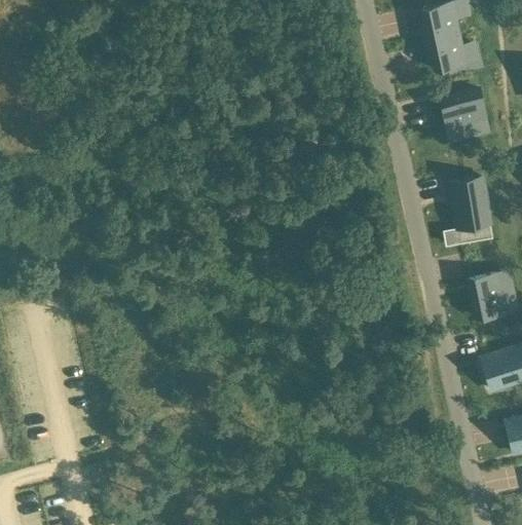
[(451,4),(425,10),(426,16),(424,16),(425,22),(427,21),(429,28),(424,29),(425,36),(431,35),(432,39),(461,33),(458,17),(453,17),(451,4)]
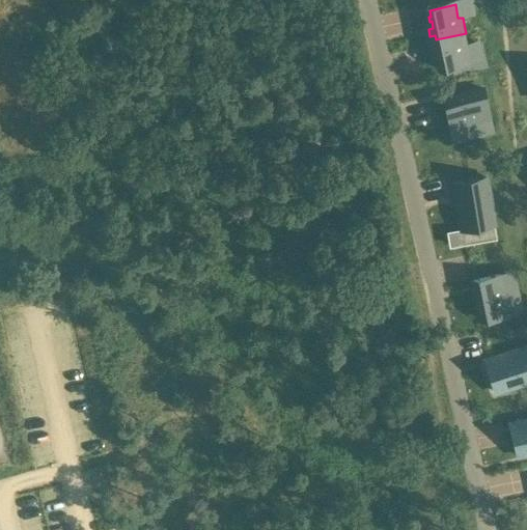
[(466,33),(436,39),(437,44),(432,45),(433,52),(438,51),(439,58),(437,58),(438,63),(440,62),(442,68),(468,63),(465,50),(469,49),(466,33)]
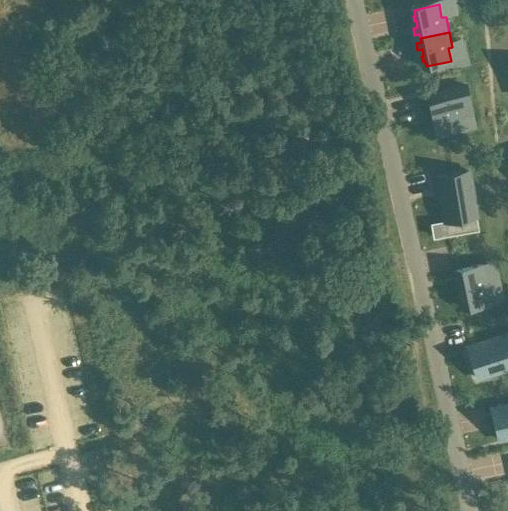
[(431,97),(427,97),(432,124),(436,124),(438,134),(452,131),(450,121),(469,117),(463,90),(438,95),(437,91),(430,92),(431,97)]
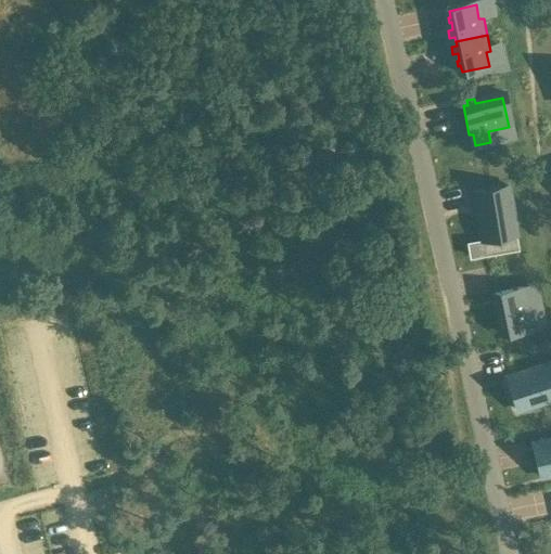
[(481,191),(477,191),(485,240),(520,234),(515,209),(521,208),(520,201),(514,201),(512,185),(486,190),(486,188),(481,188),(481,191)]
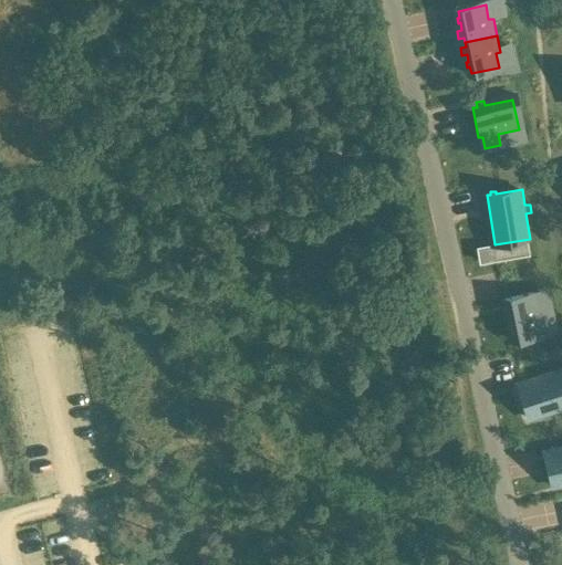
[(482,247),(486,260),(498,259),(495,244),(482,247)]
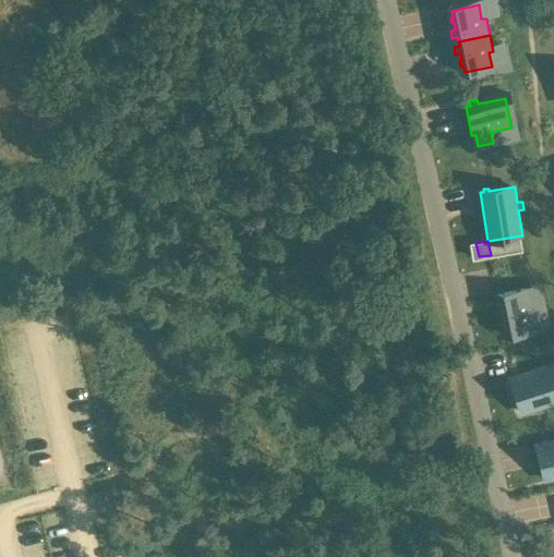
[(509,335),(539,328),(534,309),(545,306),(542,290),(531,292),(530,289),(501,295),(502,299),(496,300),(498,307),(504,307),(509,335)]
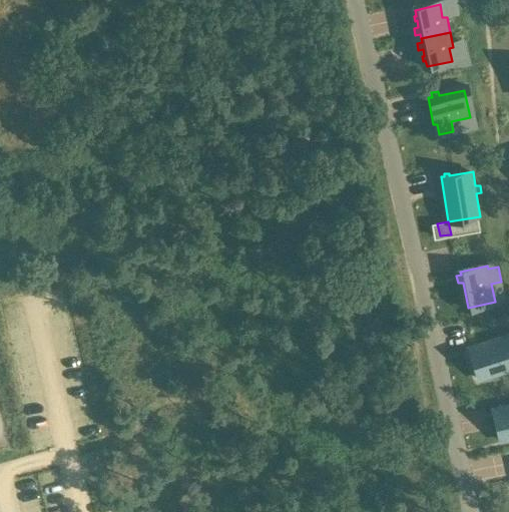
[(508,335),(473,348),(474,351),(472,352),(473,356),(475,355),(483,378),(496,374),(498,378),(505,376),(503,372),(508,370),(508,335)]
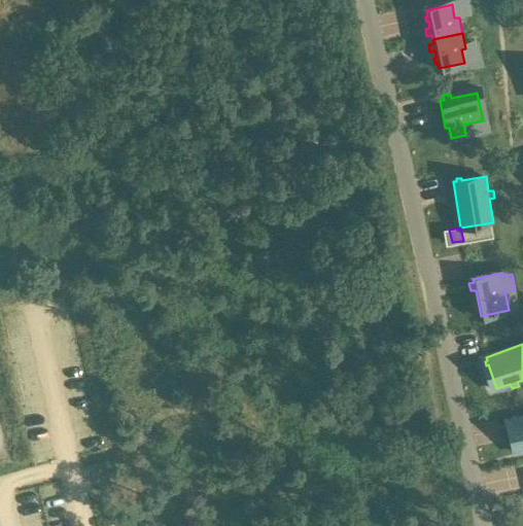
[(517,404),(522,401),(522,390),(513,394),(517,404)]
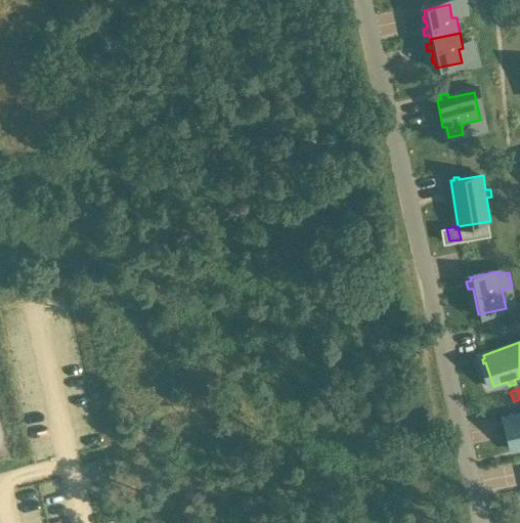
[(519,413),(508,417),(508,420),(506,421),(507,426),(510,425),(515,449),(519,447),(519,413)]
